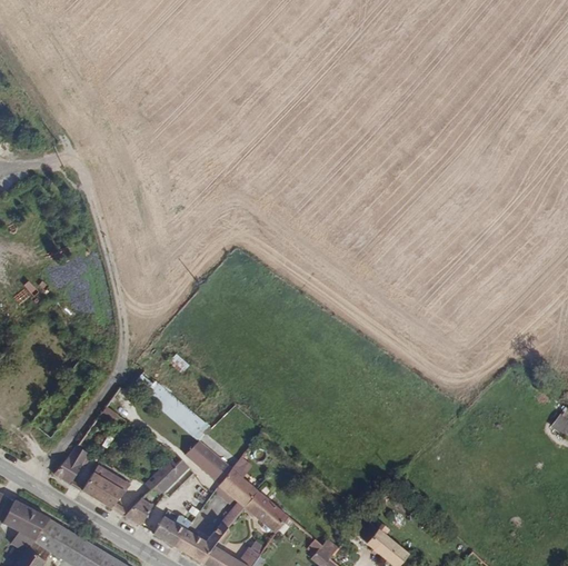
[(206,421),(152,377),(140,391),(192,437),(206,421)]
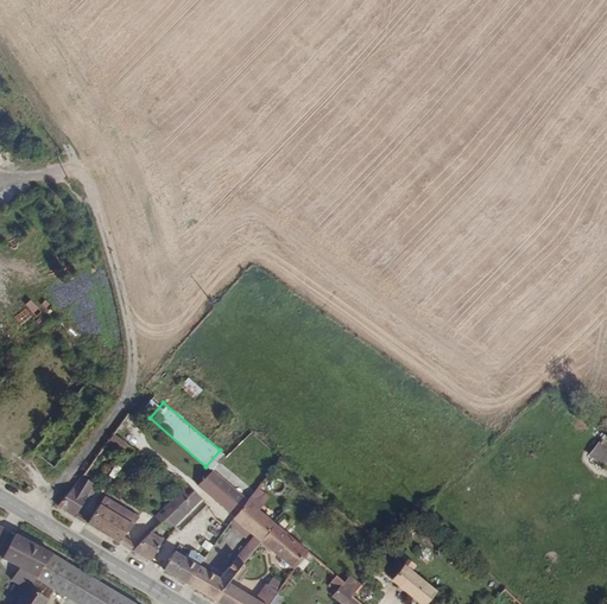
[(601,470),(606,464),(606,451),(606,449),(606,440),(605,438),(587,455),(601,470)]
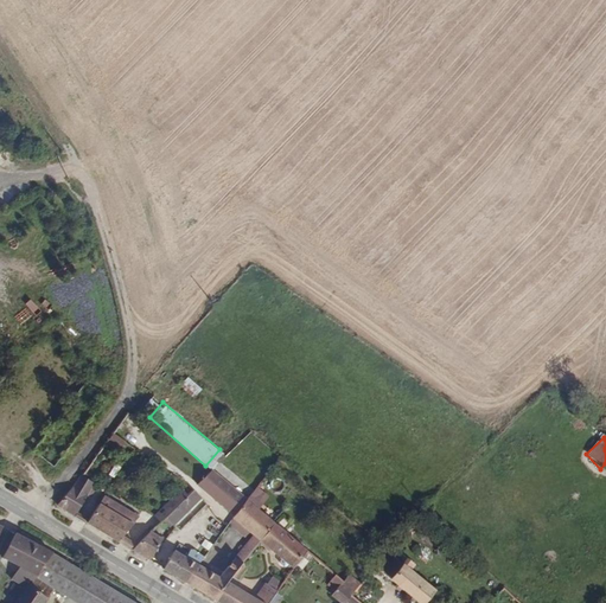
[(114,456),(120,448),(108,440),(101,448),(114,456)]
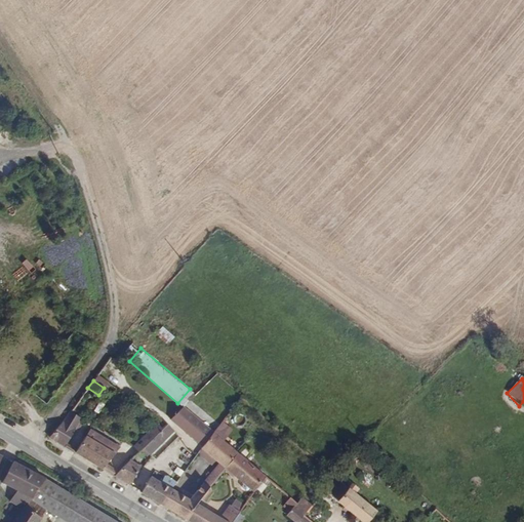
[(202,446),(213,432),(184,406),(169,419),(202,446)]
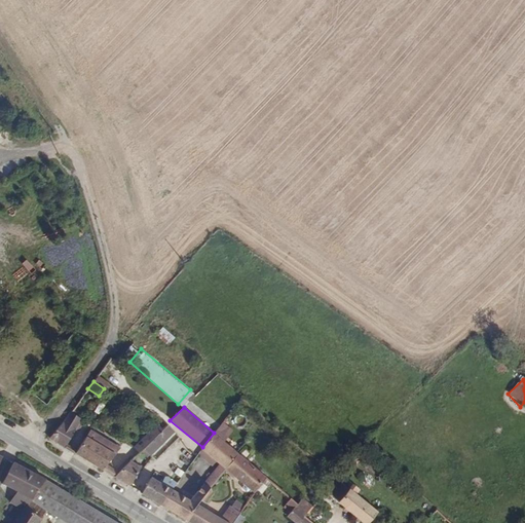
[(66,444),(81,418),(71,411),(49,438),(64,446),(66,444)]
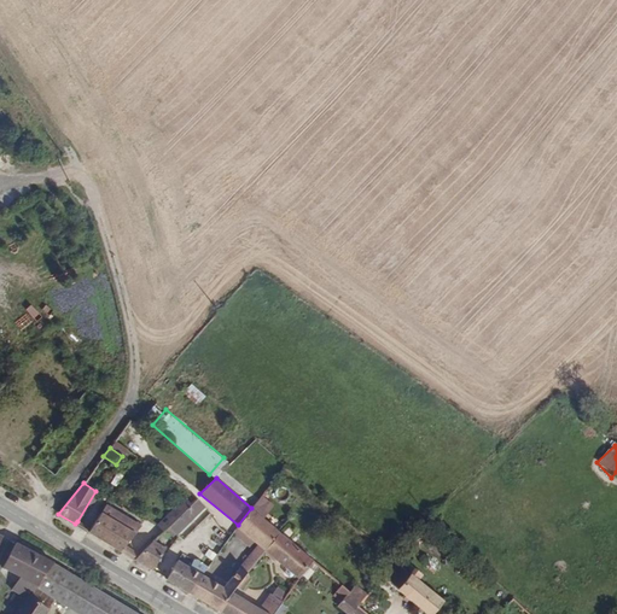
[(168,526),(190,504),(184,498),(157,525),(163,531),(168,526)]
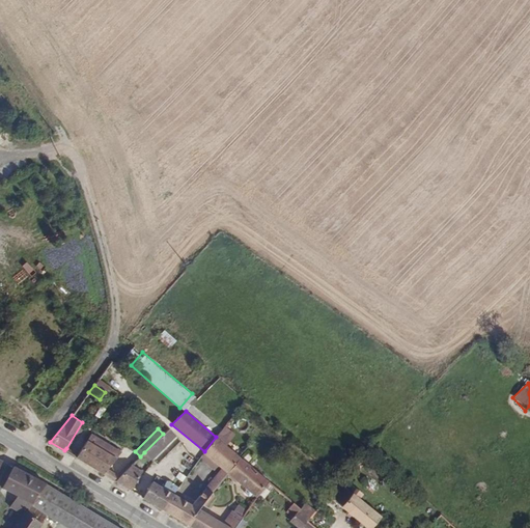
[(151,460),(175,436),(167,428),(163,434),(144,452),(151,460)]
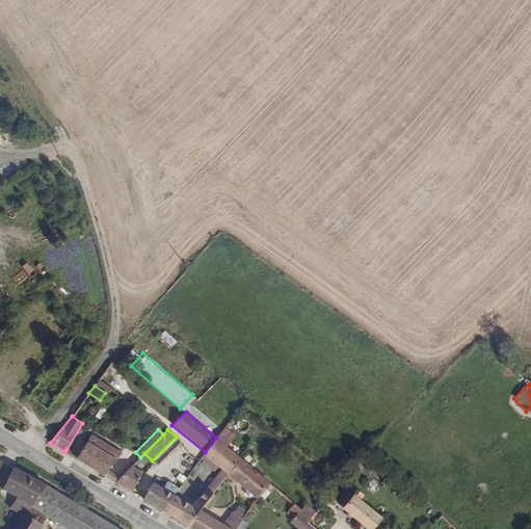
[(121,451),(91,433),(86,441),(115,458),(121,451)]
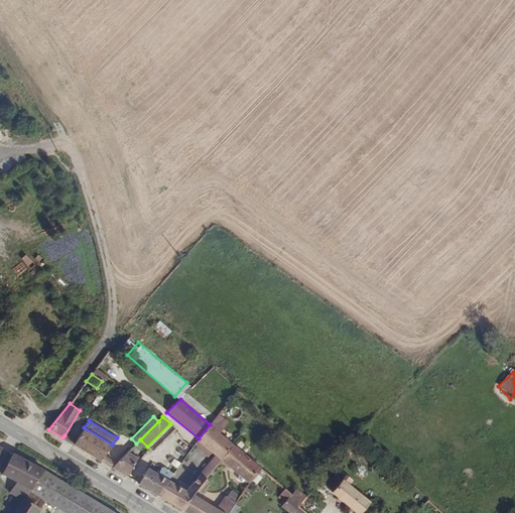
[(234,444),(210,424),(199,438),(198,440),(215,455),(222,460),(234,444)]
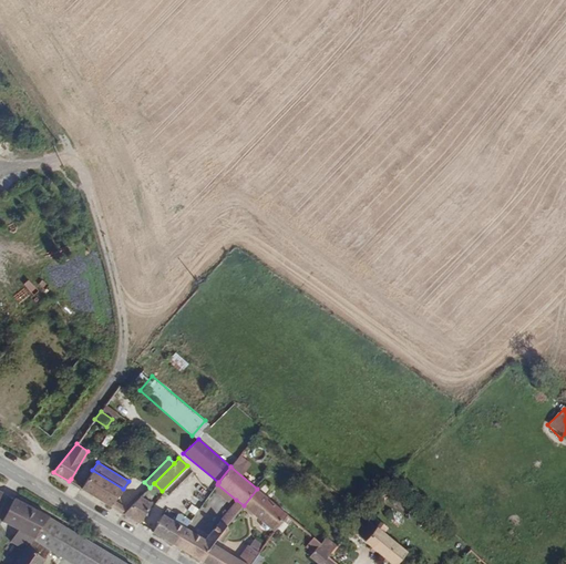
[(123,489),(92,470),(82,485),(81,489),(110,505),(114,500),(123,489)]
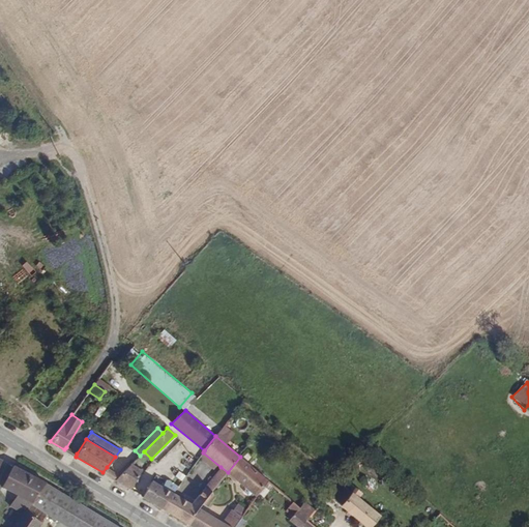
[(77,454),(66,447),(64,449),(76,457),(77,454)]
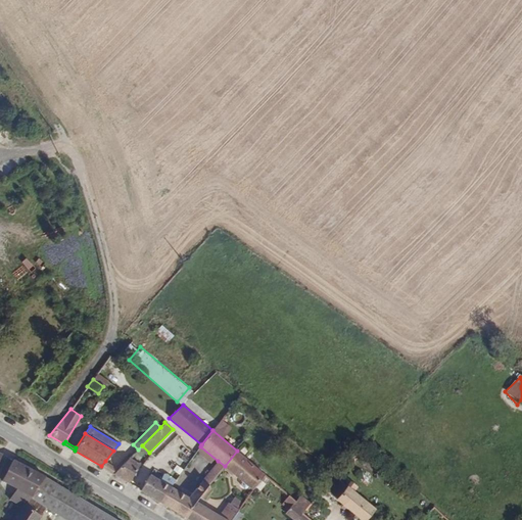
[(265,474),(237,451),(225,466),(252,489),(265,474)]
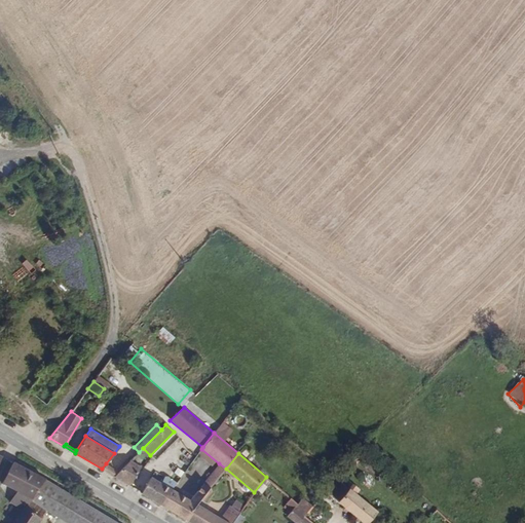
[(129,485),(141,467),(130,460),(119,472),(114,477),(129,485)]
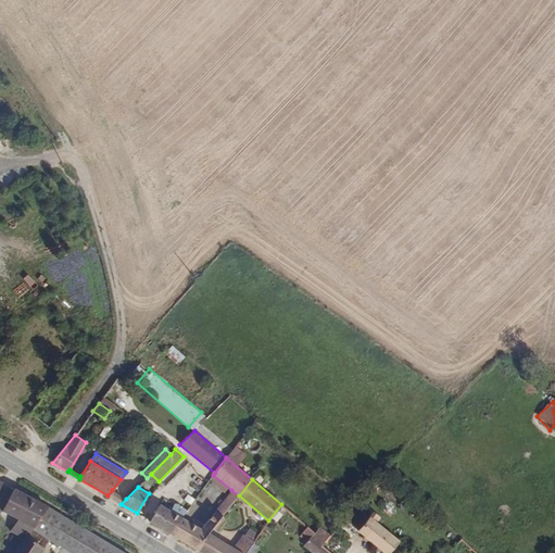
[(126,499),(112,490),(108,495),(121,504),(126,499)]
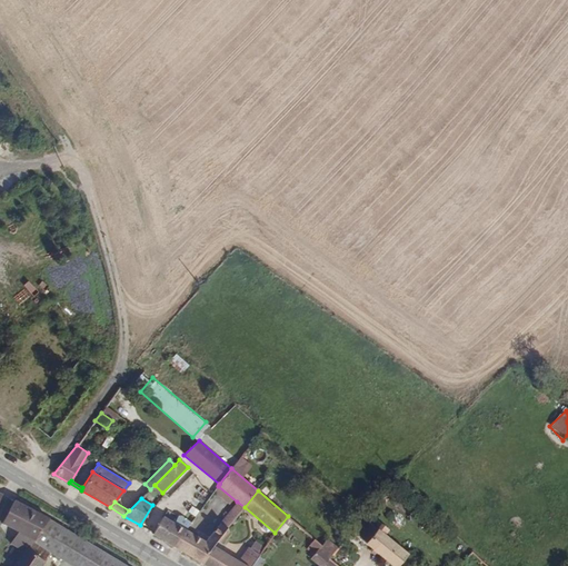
[(227,528),(245,507),(237,502),(219,523),(227,528)]
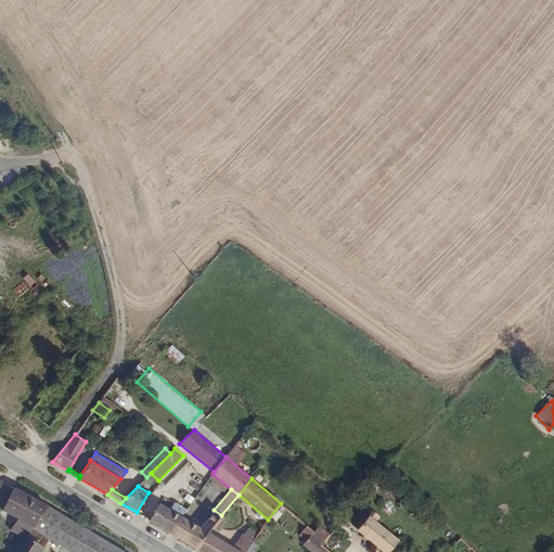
[(34,533),(48,511),(15,493),(11,503),(5,512),(3,516),(20,525),(11,536),(26,543),(34,533)]
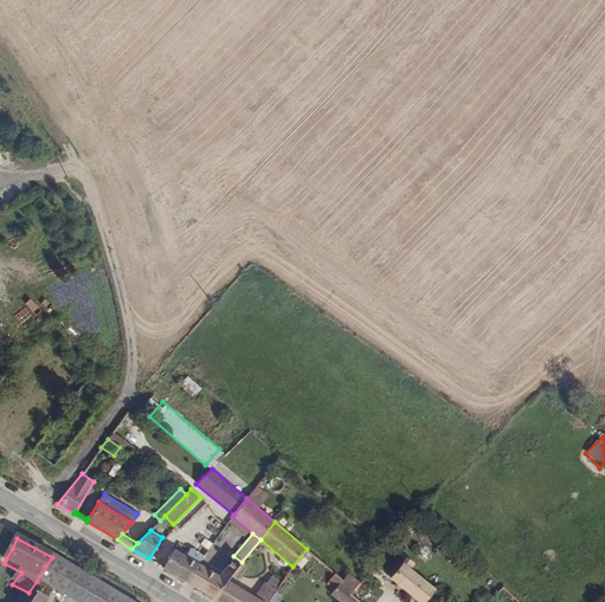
[(198,563),(203,556),(197,551),(191,560),(174,550),(163,568),(185,580),(198,563)]
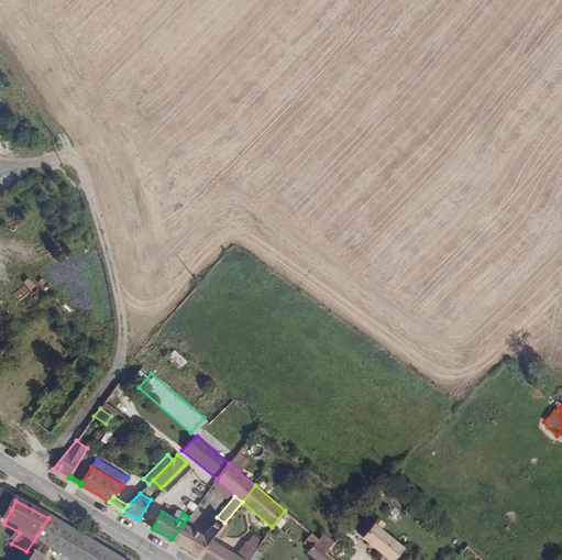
[(405,548),(382,528),(385,525),(377,518),(374,523),(364,514),(352,528),(388,559),(396,559),(405,548)]
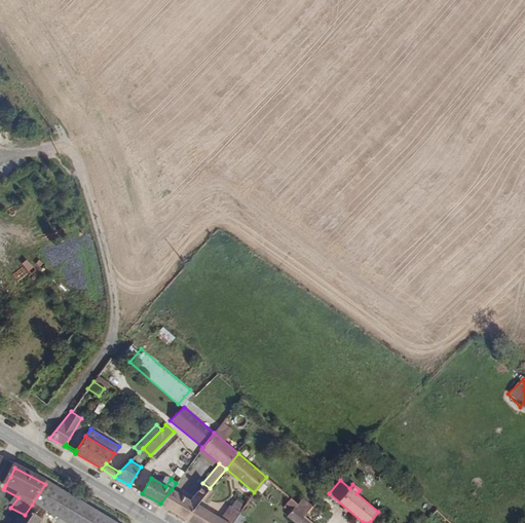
[(196,505),(210,488),(202,483),(189,500),(178,493),(169,509),(187,520),(196,505)]
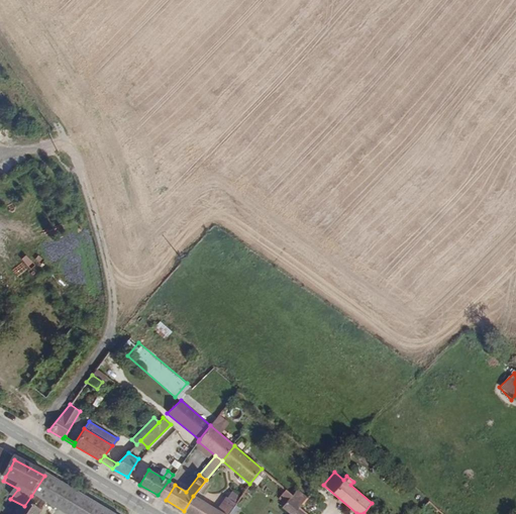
[(109,513),(44,476),(31,496),(47,506),(60,513),(109,513)]
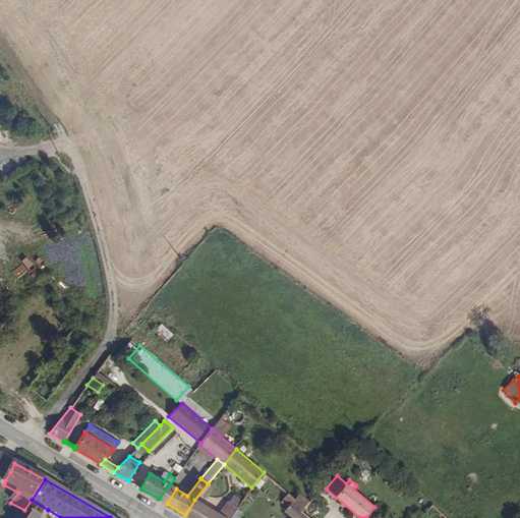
[(282,487),(274,480),(268,487),(276,495),(282,487)]
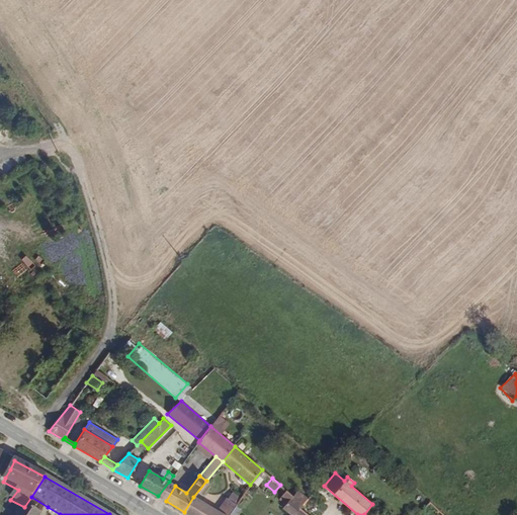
[(166,501),(175,486),(169,482),(158,496),(166,501)]
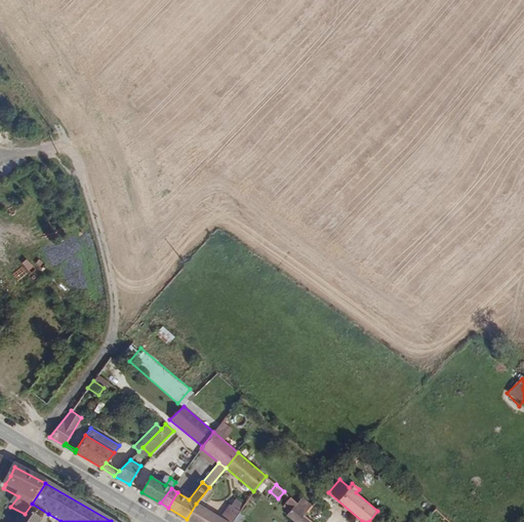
[(295,505),(297,503),(290,496),(283,506),(289,512),(295,505)]
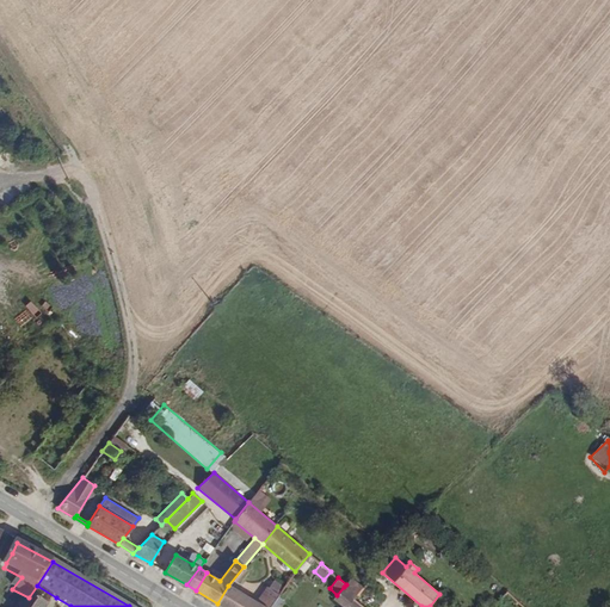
[(356,596),(363,588),(352,577),(346,584),(344,587),(356,596)]
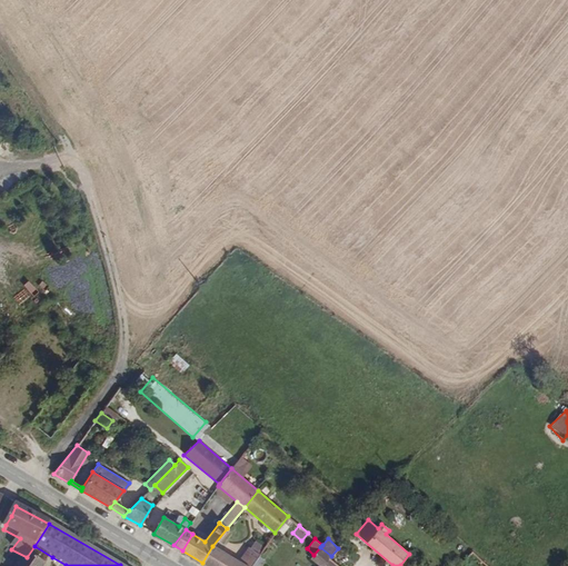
[(46,565),(52,557),(35,546),(27,557),(20,565),(46,565)]
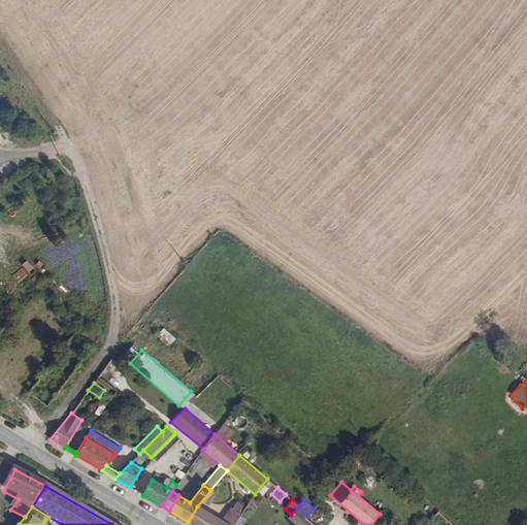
[(221,524),(223,522),(197,506),(188,522),(192,524),(221,524)]
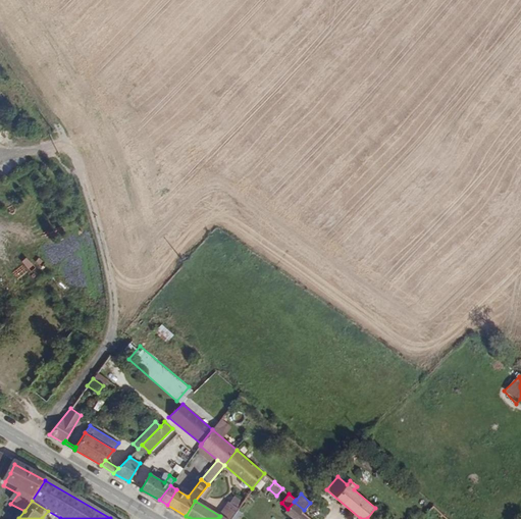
[(302,512),(304,510),(294,502),(288,509),(285,512),(293,518),(296,518),(297,517),(302,512)]
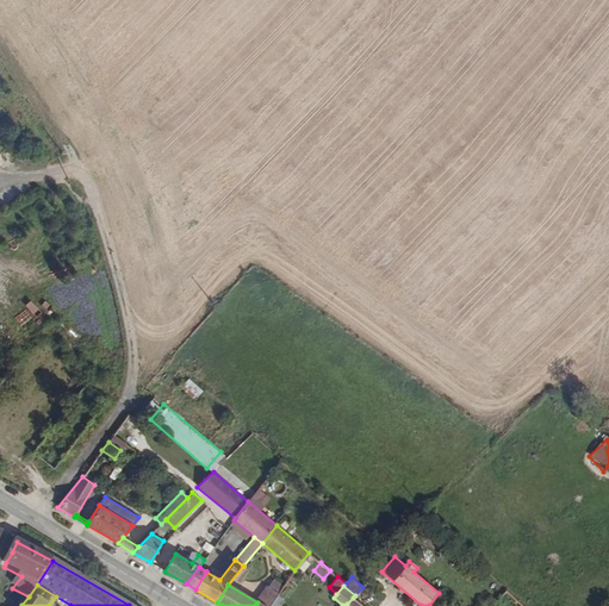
[(279,605),(284,599),(278,594),(271,605),(262,605),(258,603),(255,605),(279,605)]
